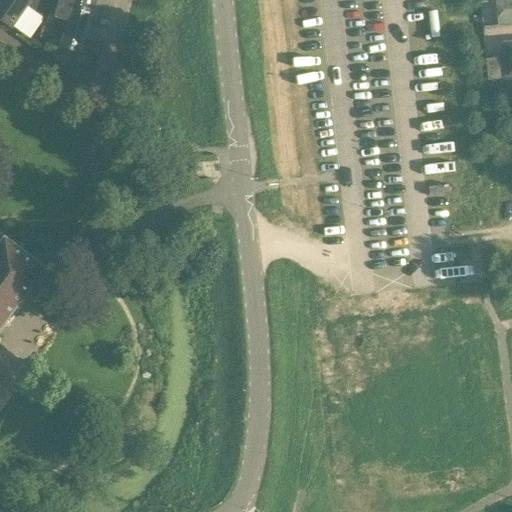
[(0,0),(0,21),(11,29),(23,12),(31,10),(49,22),(49,21),(54,0),(0,0)]
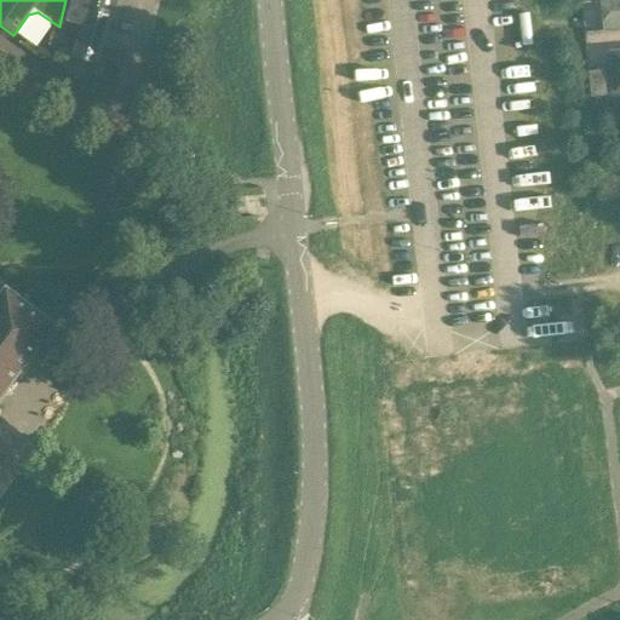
[(112,0),(65,0),(59,26),(80,32),(72,57),(97,65),(103,44),(110,46),(115,29),(108,28),(115,6),(110,5),(112,0)]
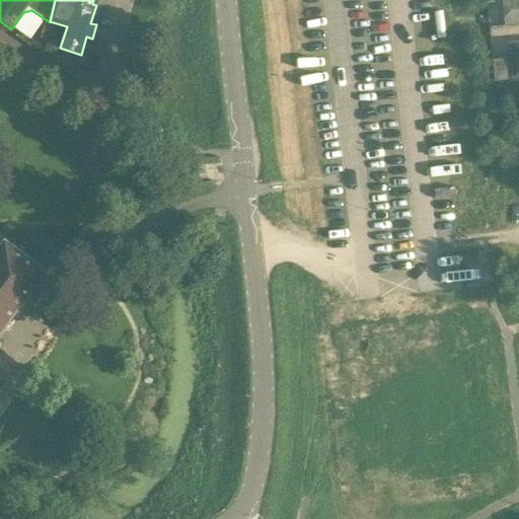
[(518,21),(518,0),(501,0),(503,23),(518,21)]
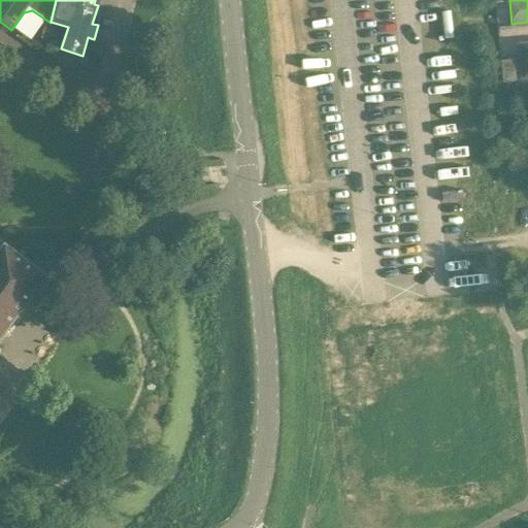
[(527,75),(527,38),(519,39),(521,76),(527,75)]
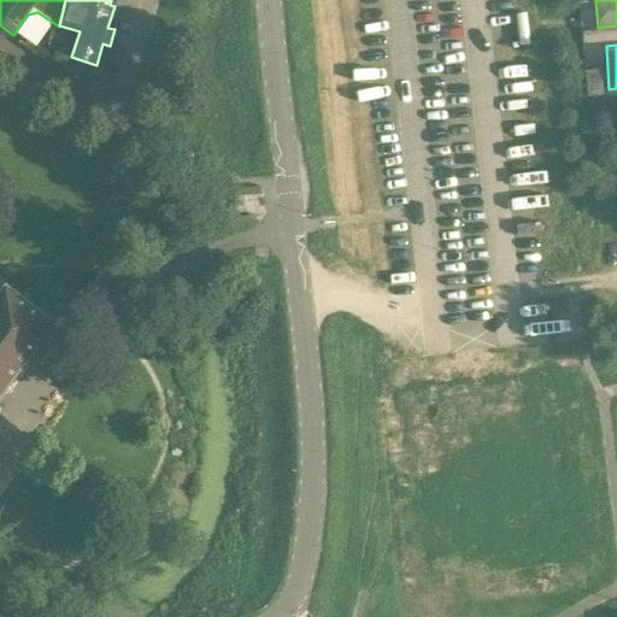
[(601,70),(586,72),(588,98),(604,97),(601,70)]
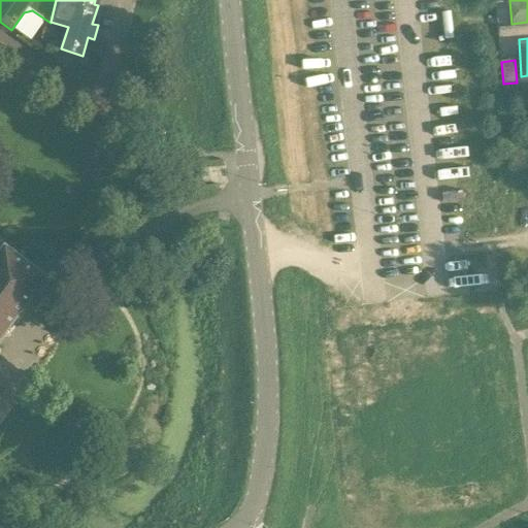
[(0,334),(42,277),(4,249),(0,254),(0,334)]
